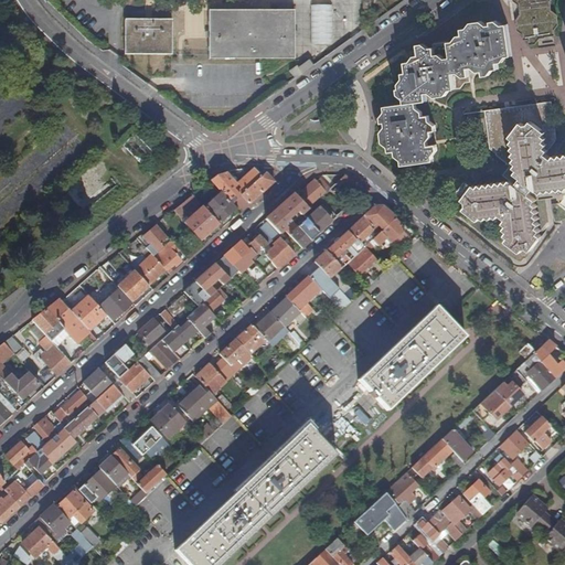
[(513,0),(519,4),(520,13),(515,18),(518,30),(523,34),(523,39),(529,39),(530,44),(534,43),(539,38),(544,36),(544,35),(554,33),(554,29),(557,25),(556,14),(550,9),(548,0),(513,0)]
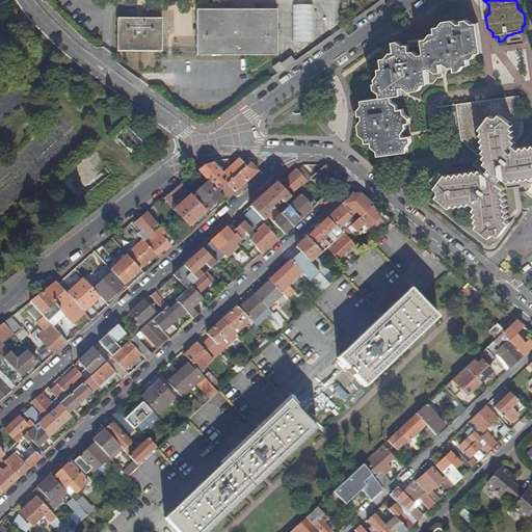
[(293,43),(313,42),(313,5),(293,5),(293,43)]
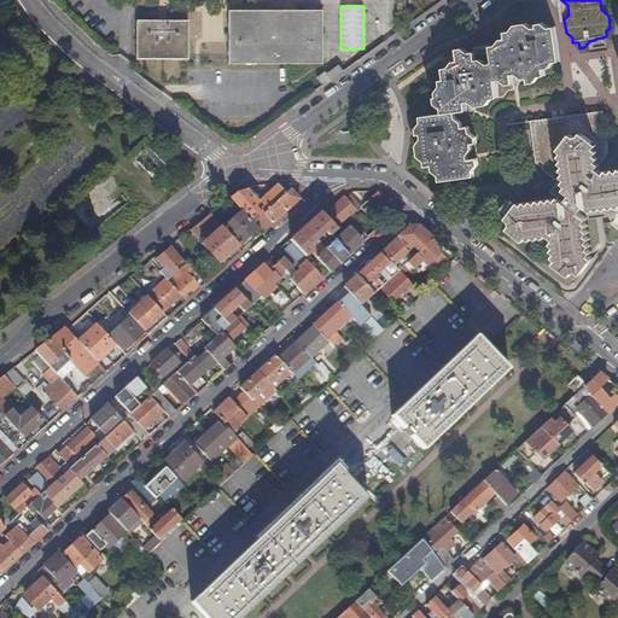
[(322,12),(228,12),(229,64),(324,64),(322,12)]
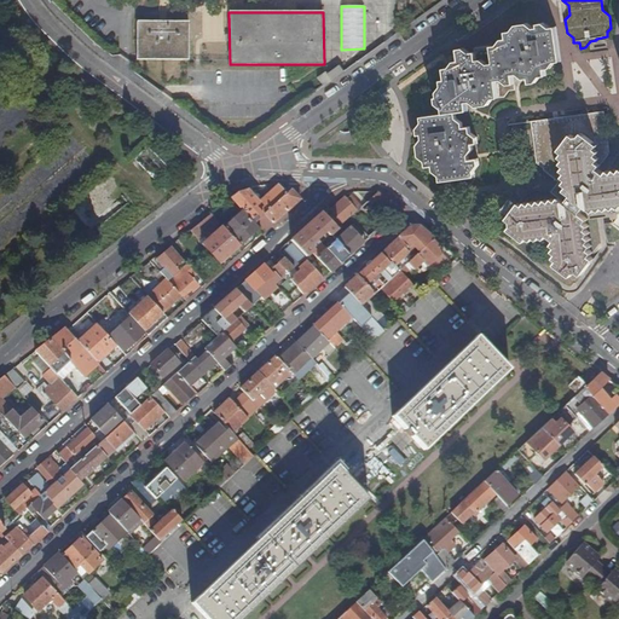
[(137,59),(187,59),(187,21),(136,21),(137,59)]
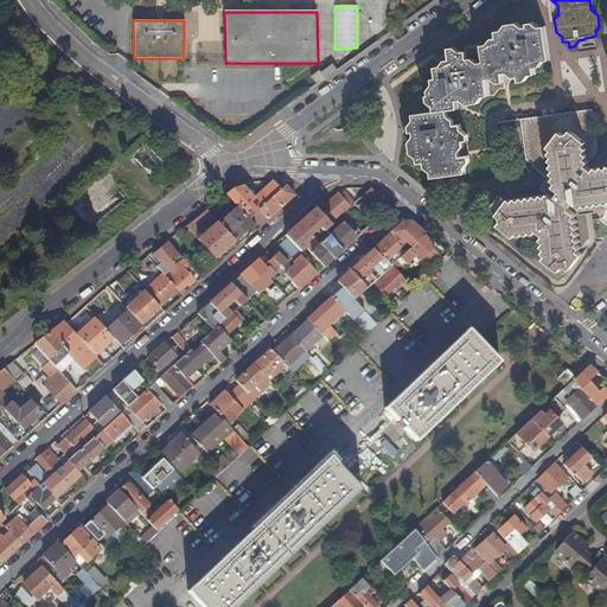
[(540,65),(544,61),(549,59),(544,25),(541,26),(534,21),(526,23),(528,25),(522,26),(518,21),(506,23),(504,29),(497,30),(497,36),(492,37),(489,44),(466,46),(467,50),(461,51),(457,45),(449,46),(451,58),(445,58),(441,65),(435,66),(438,77),(433,78),(434,83),(429,90),(430,95),(428,96),(428,101),(434,106),(435,112),(413,114),(414,120),(410,125),(410,131),(413,129),(414,135),(409,141),(410,152),(417,157),(419,163),(425,163),(425,167),(430,171),(432,177),(466,172),(465,166),(470,160),(468,154),(460,154),(459,151),(464,145),(462,140),(468,139),(467,133),(461,128),(460,123),(455,125),(454,120),(447,114),(446,110),(458,108),(455,100),(460,98),(468,103),(479,102),(485,95),(496,94),(500,88),(505,87),(503,71),(506,71),(512,76),(518,75),(518,80),(525,78),(529,74),(536,72),(535,66),(540,65)]
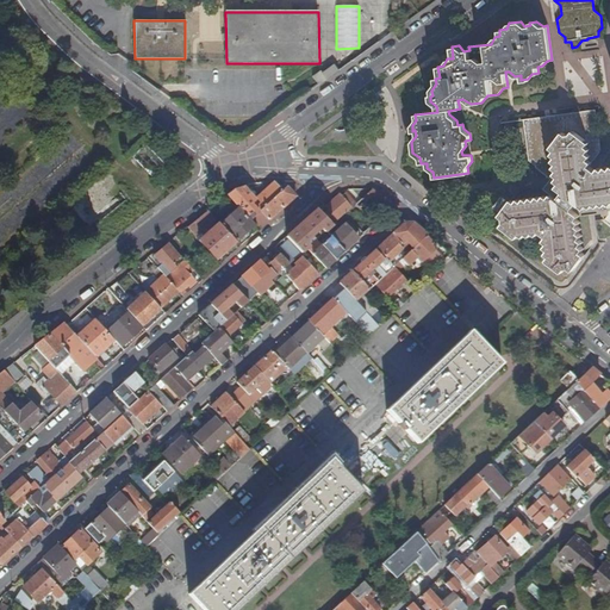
[(312,85),(316,88),(327,80),(321,72),(312,78),(316,81),(312,85)]
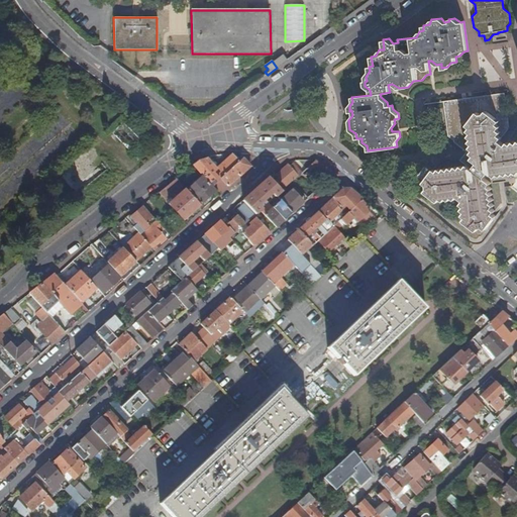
[(510,127),(507,107),(506,108),(504,92),(443,100),(448,135),(450,132),(462,140),(474,148),(472,152),(475,154),(473,158),(477,162),(473,168),(468,164),(464,168),(461,165),(459,168),(456,166),(454,169),(451,167),(448,170),(445,167),(442,171),(439,168),(437,171),(434,169),(424,182),(427,185),(427,187),(425,191),(438,201),(441,198),(444,200),(446,197),(449,199),(452,196),(455,199),(457,196),(463,200),(461,203),(463,205),(461,209),(464,211),(462,214),(466,217),(463,220),(477,230),(479,227),(483,227),(486,229),(496,216),(493,213),(495,210),(492,207),(495,204),(492,202),(494,199),(491,196),(493,193),(490,191),(493,188),(489,185),(499,173),(502,176),(505,173),(507,175),(510,171),(513,174),(516,171),(516,172),(516,141),(515,139),(512,143),(509,141),(506,144),(501,139),(510,127)]
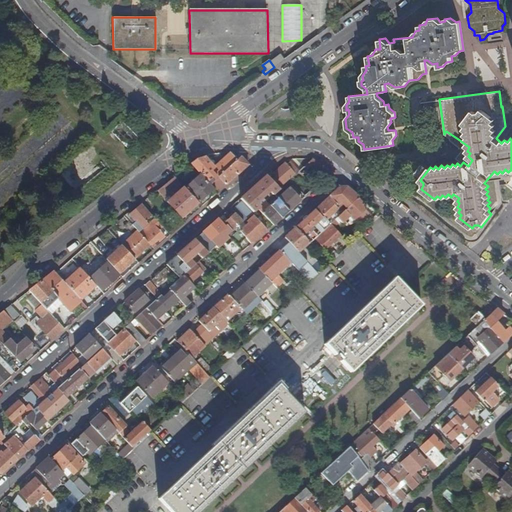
[(111,132),(127,149),(139,139),(123,121),(111,132)]
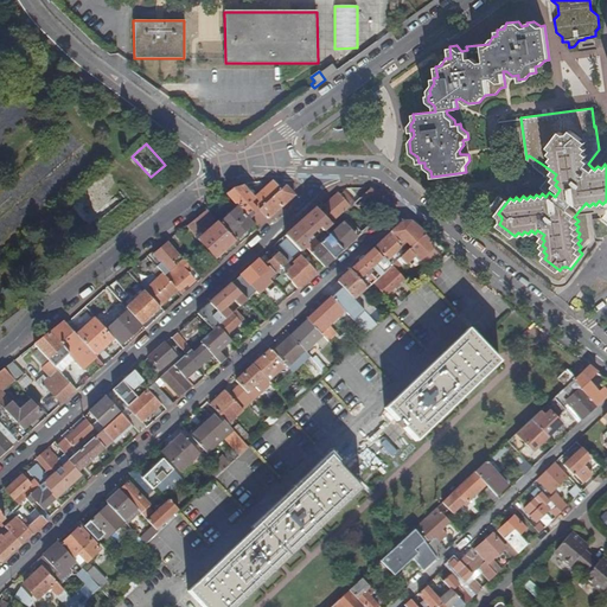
[(525,160),(537,170),(538,168),(543,165),(529,155),(526,159),(525,160)]
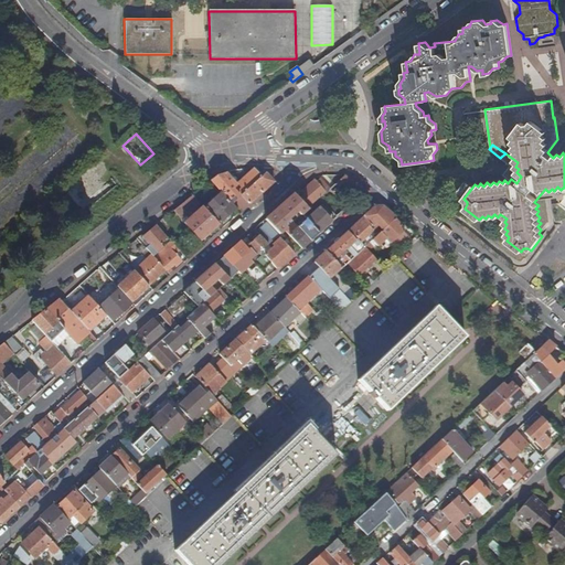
[(514,168),(515,167),(518,162),(505,153),(501,157),(514,168)]
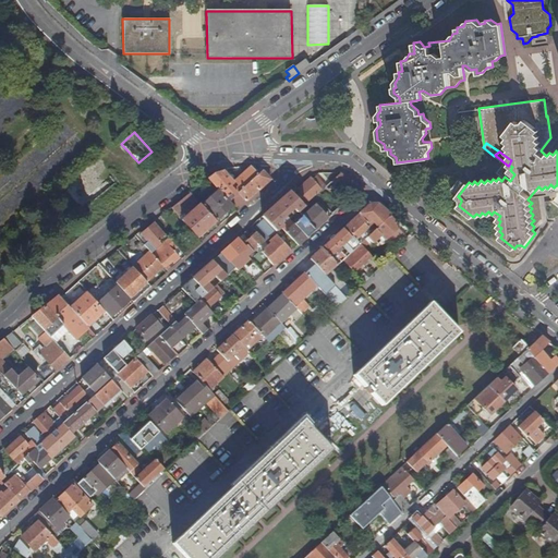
[(213,174),(207,179),(218,190),(228,201),(238,193),(258,174),(251,167),(233,183),(223,172),(213,174)]
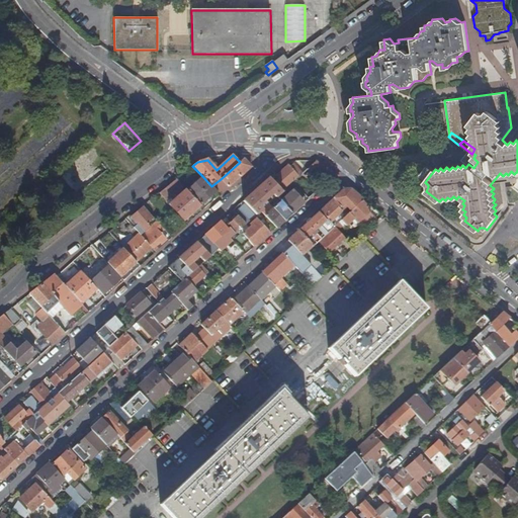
[(251,167),(243,160),(242,160),(240,162),(221,179),(228,187),(251,167)]
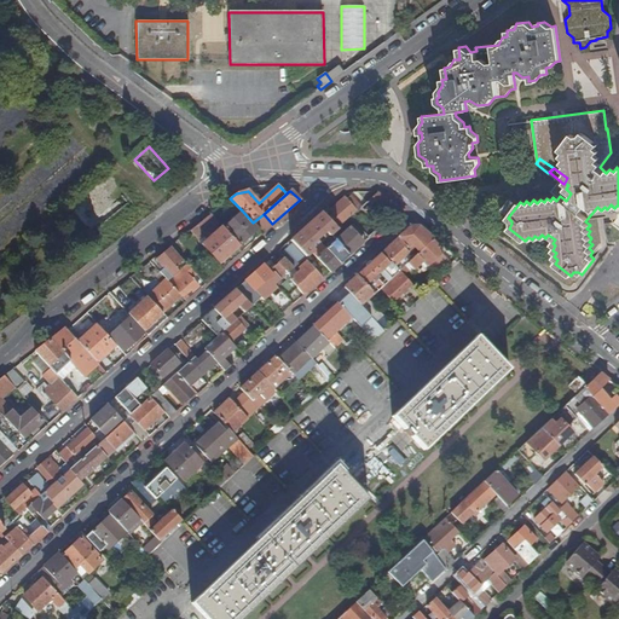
[(382,213),(391,220),(400,210),(379,192),(362,207),(351,218),(352,220),(356,224),(366,213),(371,218),(376,213),(380,217),(382,213)]
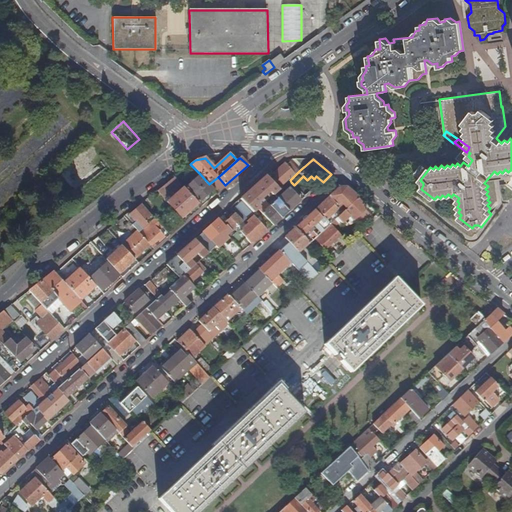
[(274,173),(285,185),(288,182),(290,180),(299,171),(291,162),(287,165),(285,163),(274,173)]
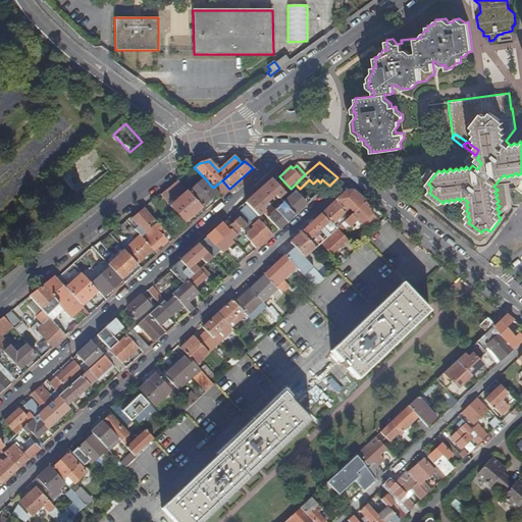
[(193,188),(188,193),(201,207),(217,192),(213,188),(204,177),(193,188)]
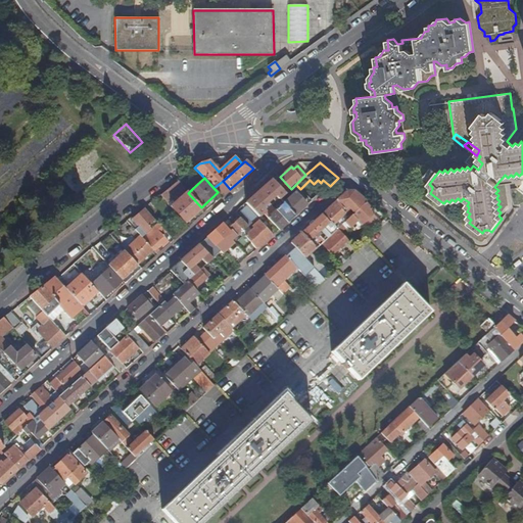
[(183,182),(180,184),(184,188),(187,191),(188,193),(193,188),(185,180),(183,182)]
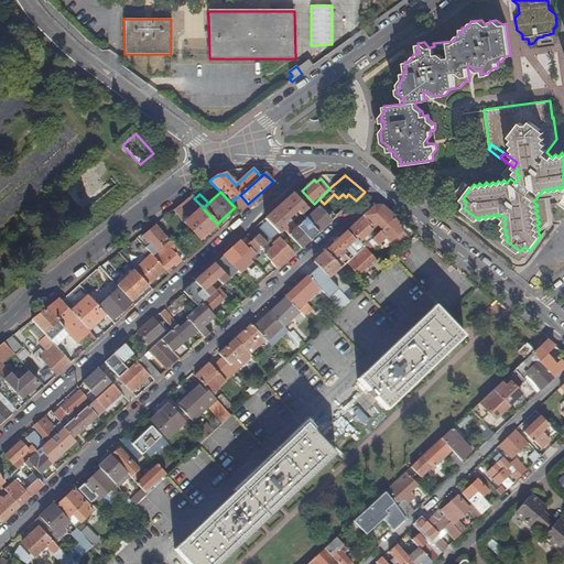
[(296,212),(301,216),(302,214),(307,209),(294,194),(266,219),(280,235),(286,228),(283,224),(294,214),(296,212)]
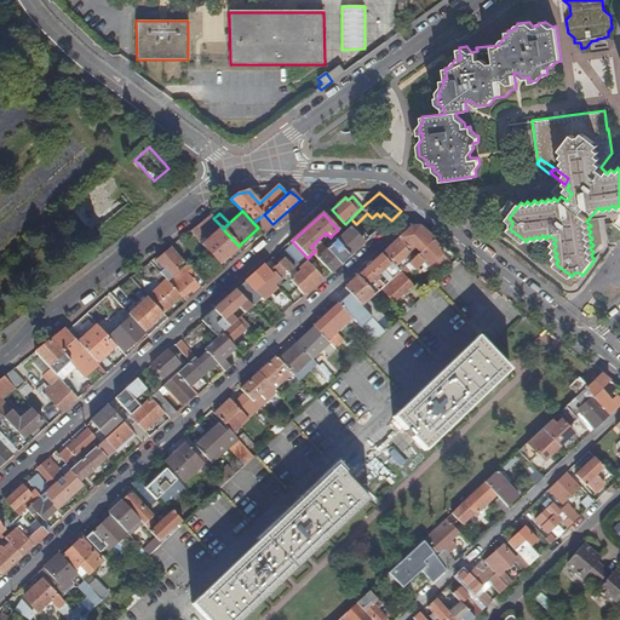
[(218,264),(239,246),(223,229),(222,227),(217,231),(213,228),(218,223),(213,218),(211,214),(190,233),(199,241),(201,246),(218,264)]
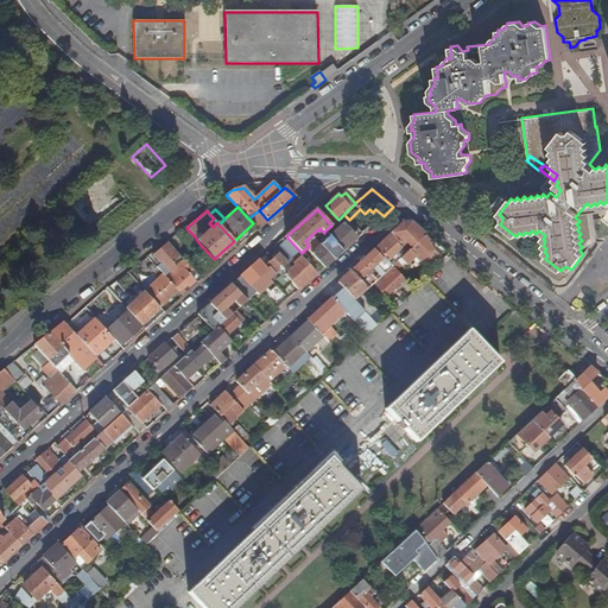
[(267,220),(259,210),(248,219),(253,223),(258,229),(267,220)]
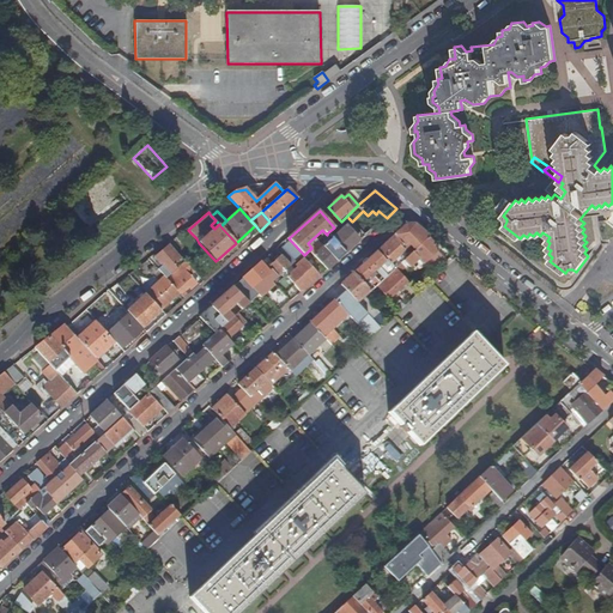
[(347,225),(333,238),(347,253),(359,242),(354,235),(356,234),(347,225)]
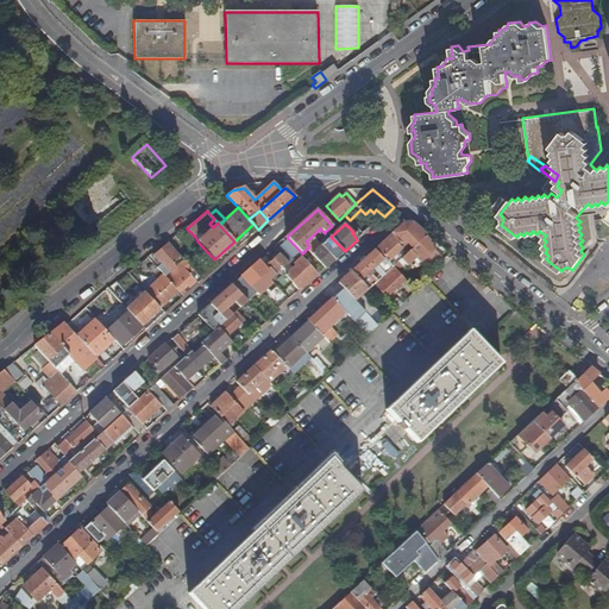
[(407,242),(414,248),(426,237),(427,234),(414,224),(405,224),(393,234),(401,242),(403,244),(407,242)]
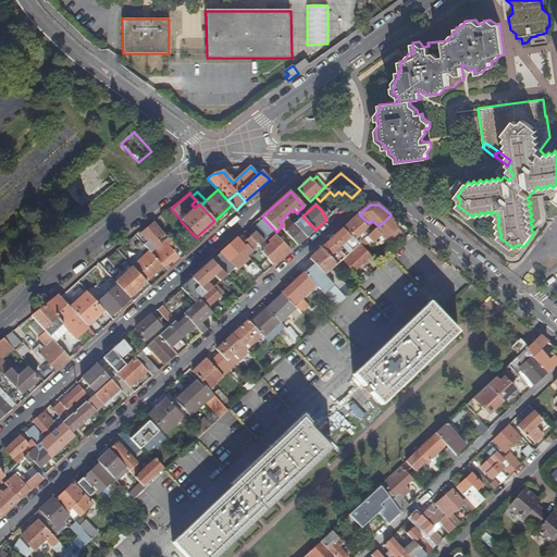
[(360,227),(367,221),(359,214),(344,229),(353,237),(359,244),(361,243),(368,236),(360,227)]
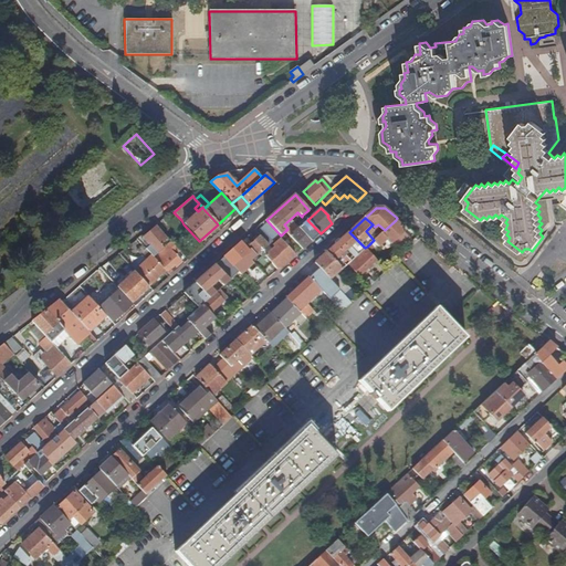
[(307,220),(299,228),(312,242),(321,233),(307,220)]
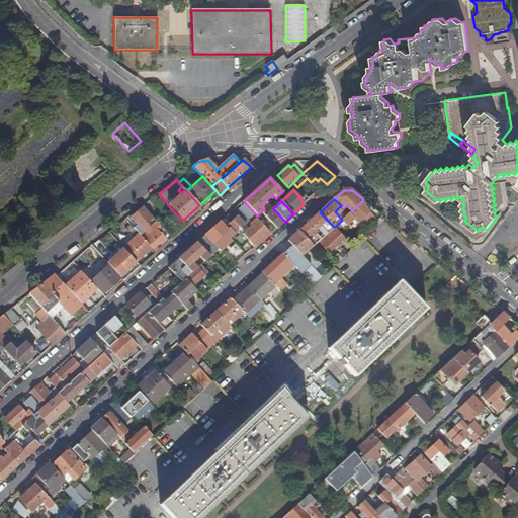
[(369,208),(362,201),(352,210),(350,211),(349,212),(346,217),(342,220),(336,226),(339,229),(344,224),(346,226),(354,219),(359,224),(370,212),(368,210),(369,208)]
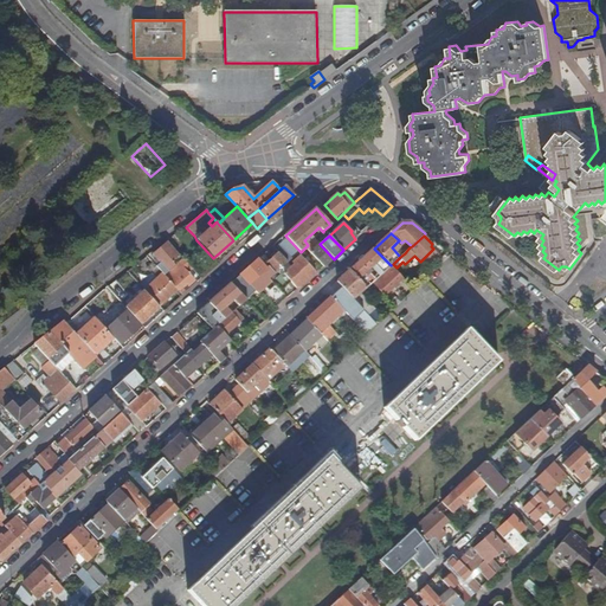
[(180,262),(181,260),(166,243),(153,255),(162,265),(158,269),(165,276),(180,262)]
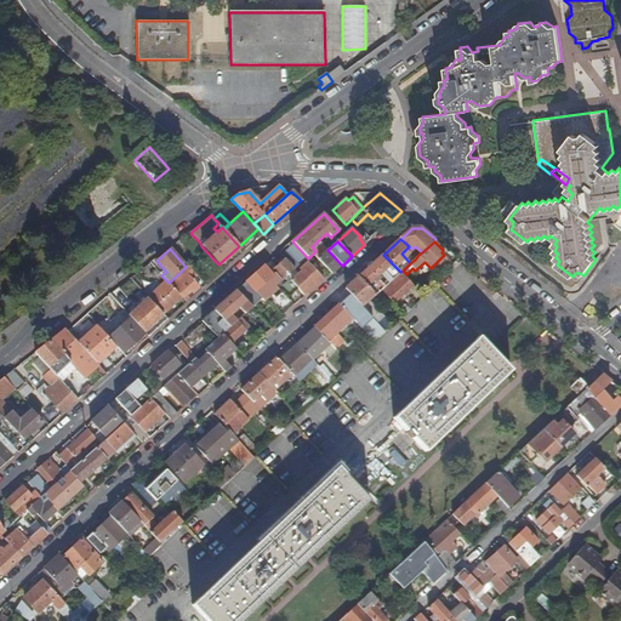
[(318,254),(315,256),(332,274),(342,266),(328,250),(322,256),(318,254)]
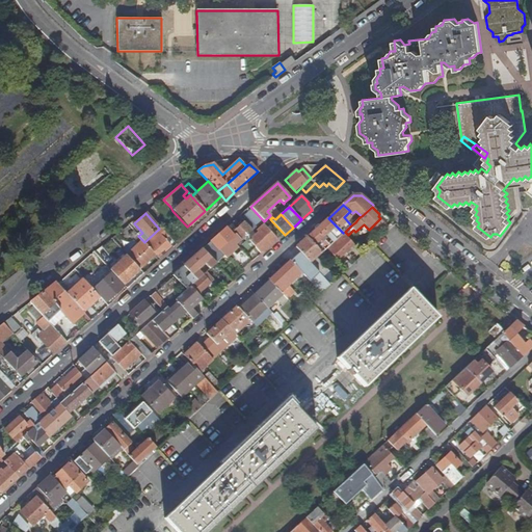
[(328,234),(336,241),(339,238),(343,233),(337,227),(336,228),(327,219),(308,237),(322,253),(323,253),(327,248),(330,245),(325,240),(327,239),(325,237),(327,236),(328,234)]
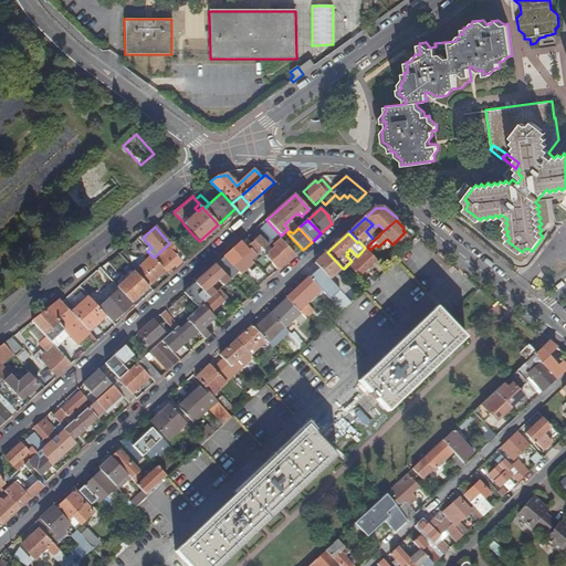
[(261,237),(250,248),(251,249),(258,257),(258,255),(270,245),(261,237)]
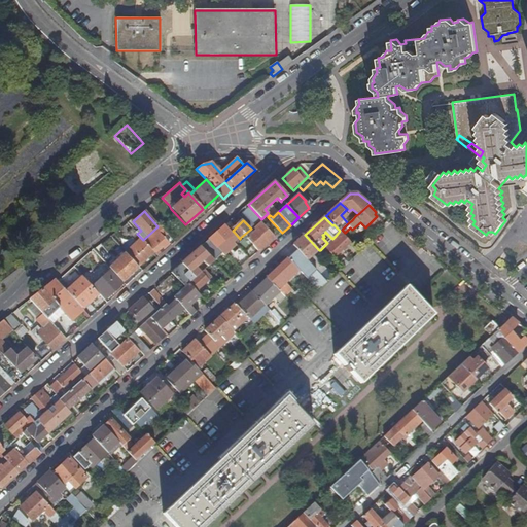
[(275,237),(261,221),(254,229),(255,230),(247,238),(258,251),(275,237)]
